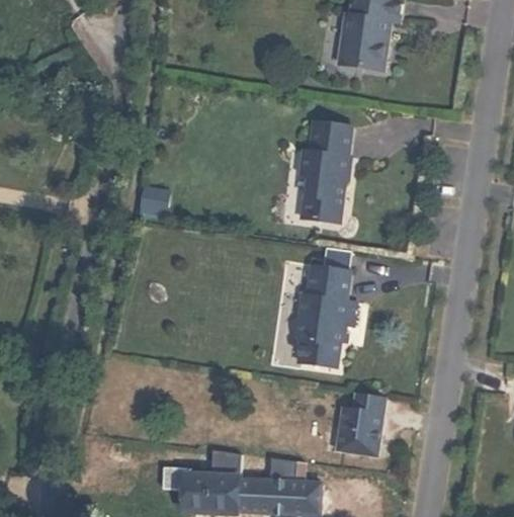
[(346,13),(339,64),(384,70),(390,34),(387,34),(389,20),(391,21),(399,22),(401,0),(352,0),(351,14),(346,13)]
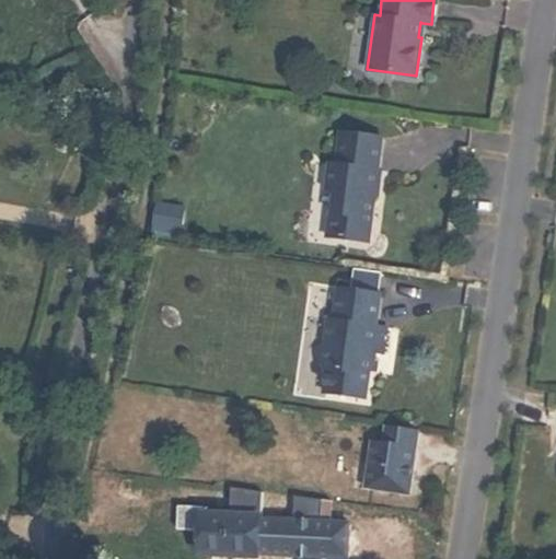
[(333,190),(327,236),(369,242),(374,196),(378,196),(381,170),(378,170),(382,137),(340,132),(336,164),(329,164),(326,189),(333,190)]
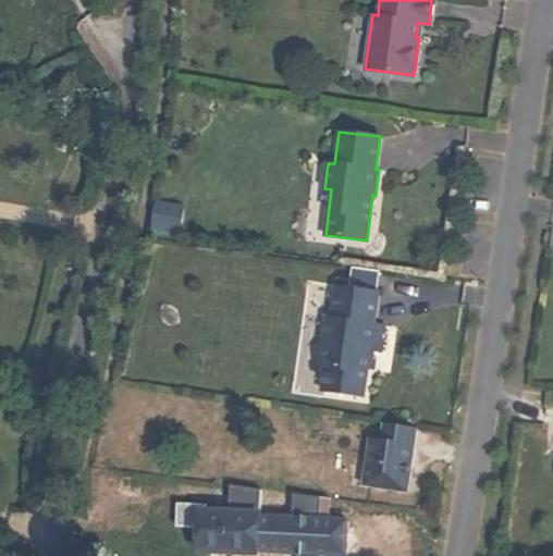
[(176,207),(155,202),(150,225),(172,229),(176,207)]
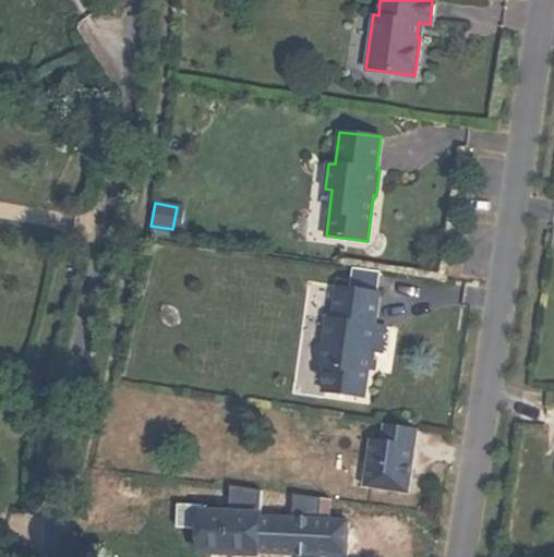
[(182,208),(177,207),(172,229),(151,226),(151,225),(149,229),(175,233),(176,230),(179,230),(182,208)]
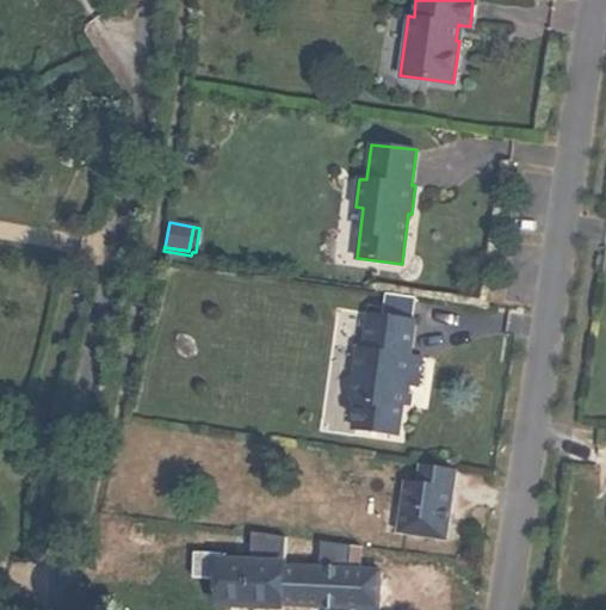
[(353,429),(399,435),(406,384),(415,386),(420,358),(409,356),(414,321),(368,314),(363,350),(357,349),(353,376),(341,381),(350,402),(357,402),(353,429)]
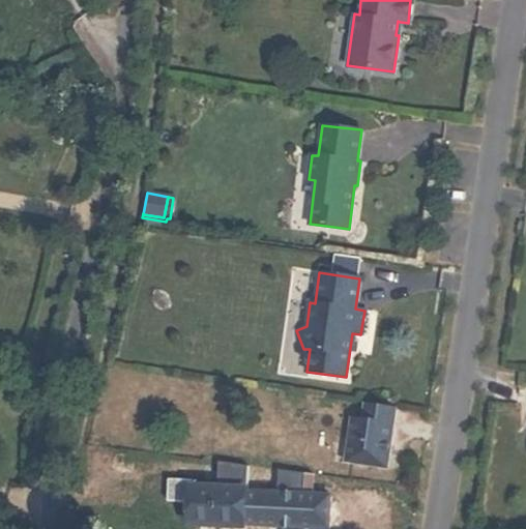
[(396,408),(364,404),(362,419),(352,417),(346,463),(387,468),(396,408)]
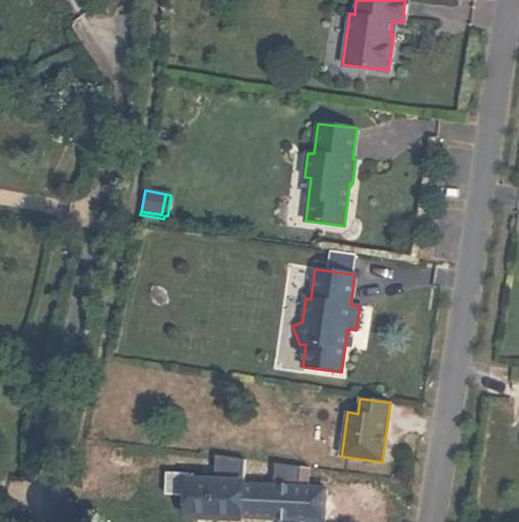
[(236,484),(234,516),(252,517),(254,485),(236,484)]
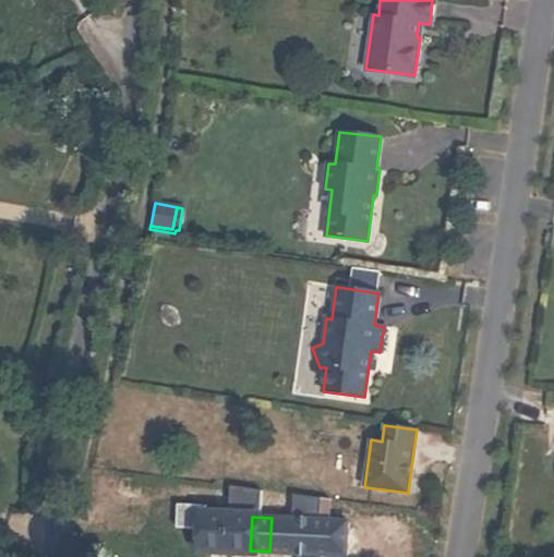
[(272,518),(269,552),(290,553),(292,519),(272,518)]
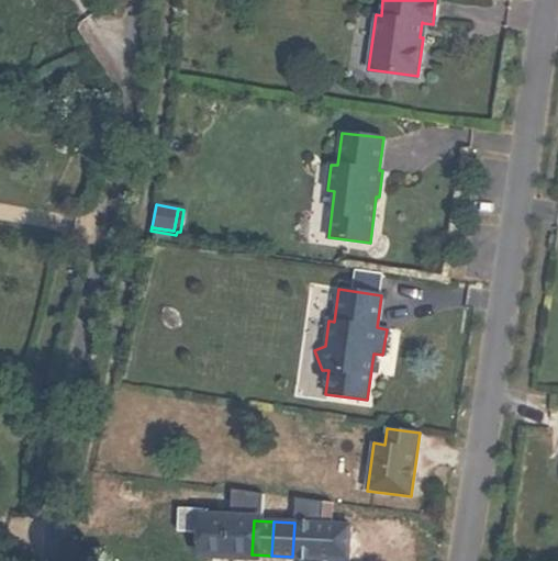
[(294,523),(292,557),(348,560),(349,526),(294,523)]
